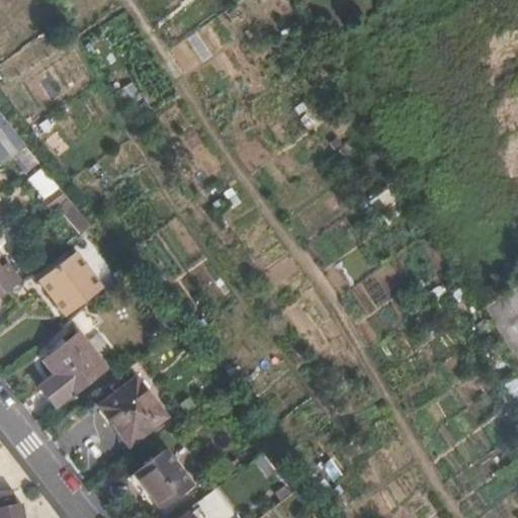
[(25,147),(0,114),(0,164),(1,166),(11,158),(25,147)]
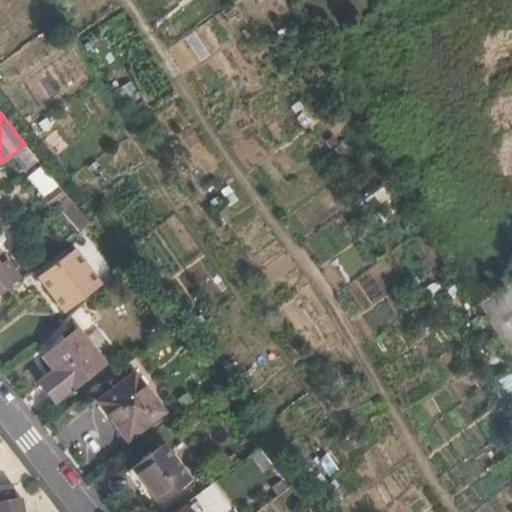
[(38,161),(25,145),(11,156),(23,172),(38,161)]
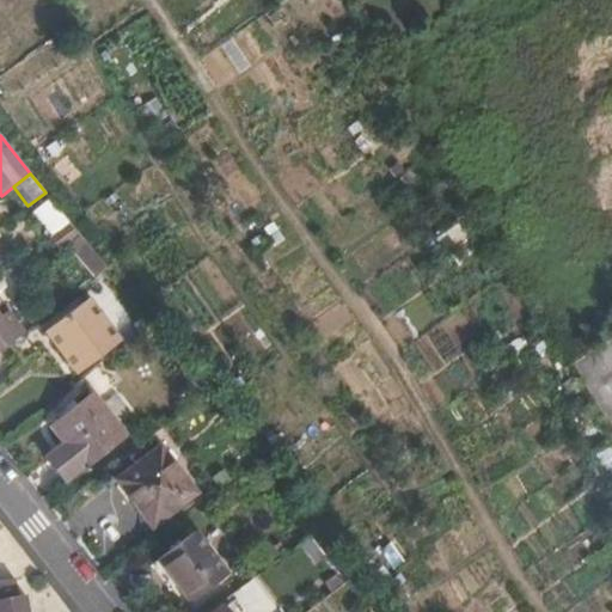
[(51,236),(68,222),(49,199),(32,213),(51,236)]
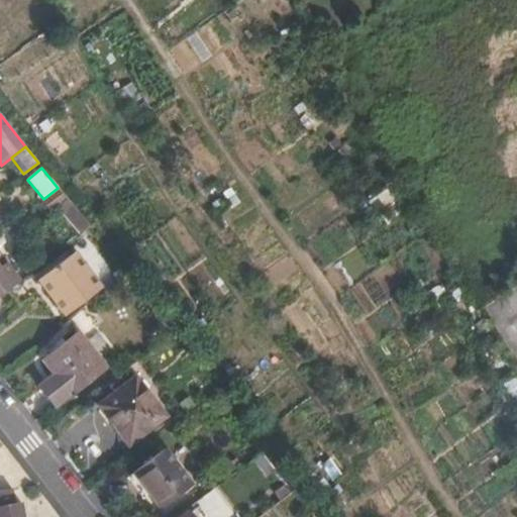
[(30,273),(9,290),(20,304),(35,292),(53,315),(59,310),(64,317),(102,288),(75,252),(37,281),(30,273)]
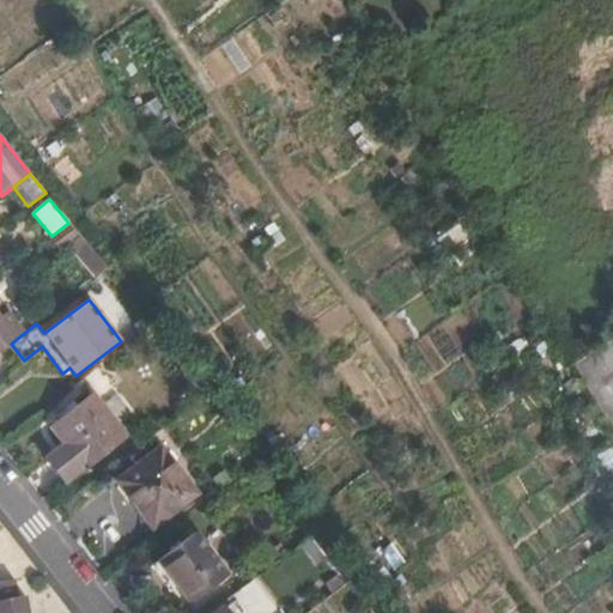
[(0,351),(23,333),(0,302),(0,351)]
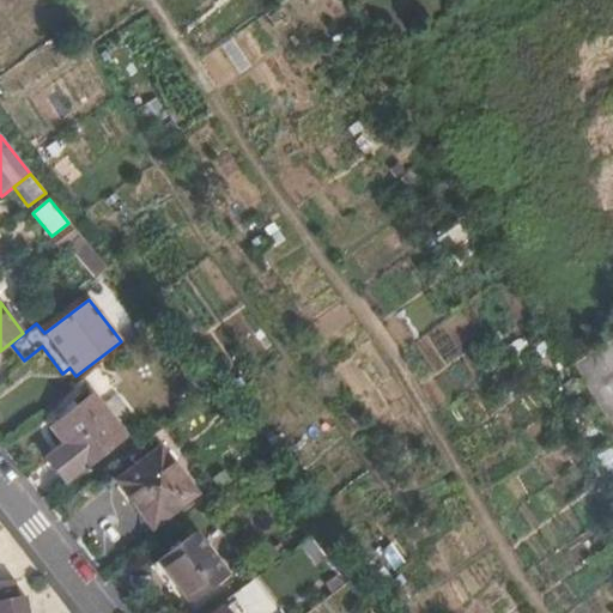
[(62,443),(83,471),(128,436),(93,393),(50,428),(62,443)]
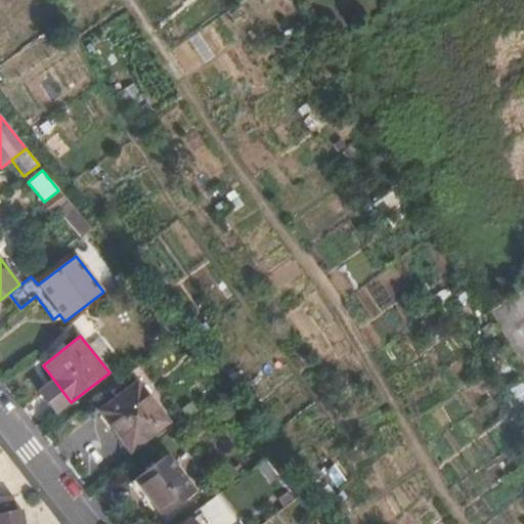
[(56,413),(71,402),(53,379),(39,391),(56,413)]
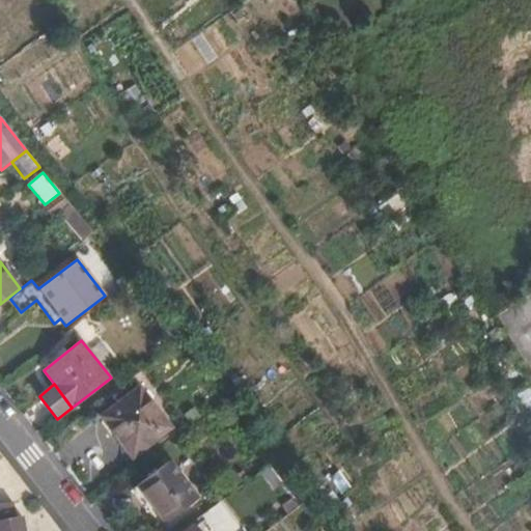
[(139,388),(102,417),(133,457),(170,428),(139,388)]
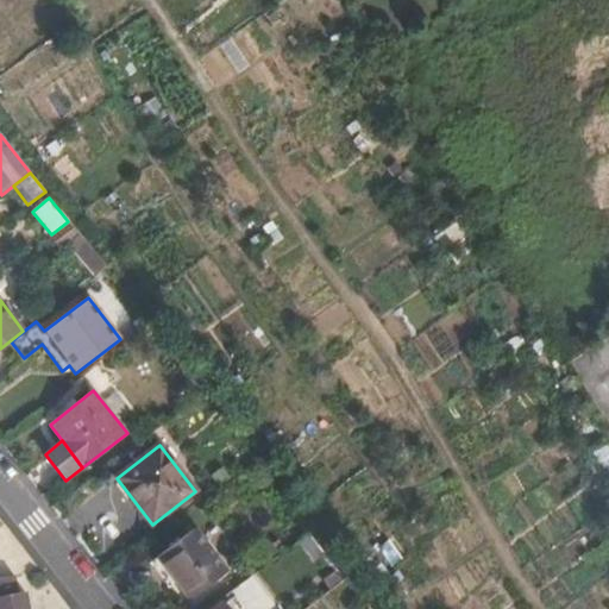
[(297,523),(284,533),(294,545),(307,535),(297,523)]
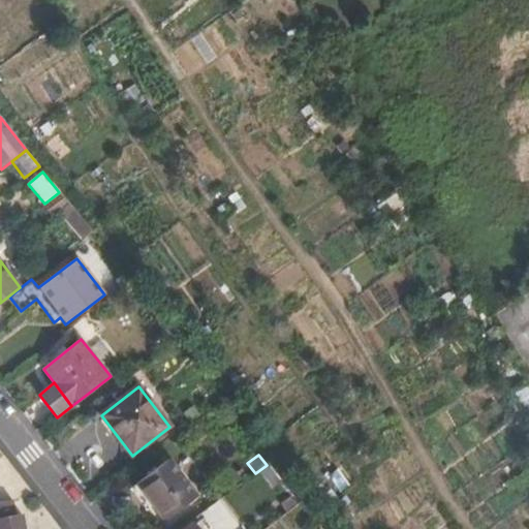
[(168,459),(136,484),(147,498),(164,521),(198,497),(168,459)]
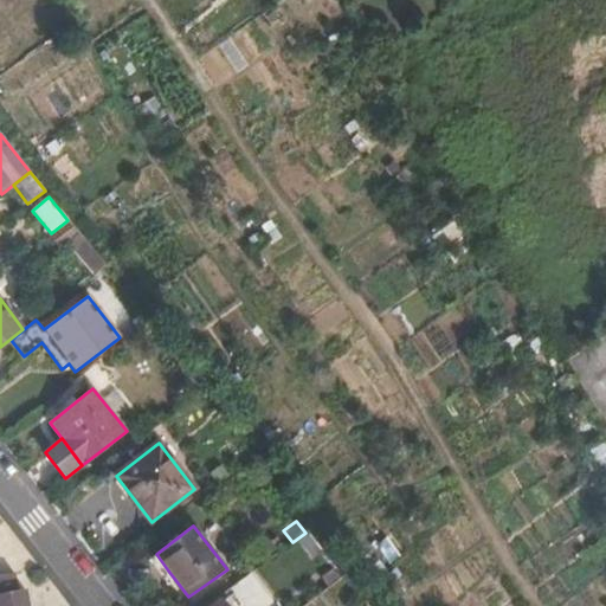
[(324,549),(309,530),(297,539),(313,559),(324,549)]
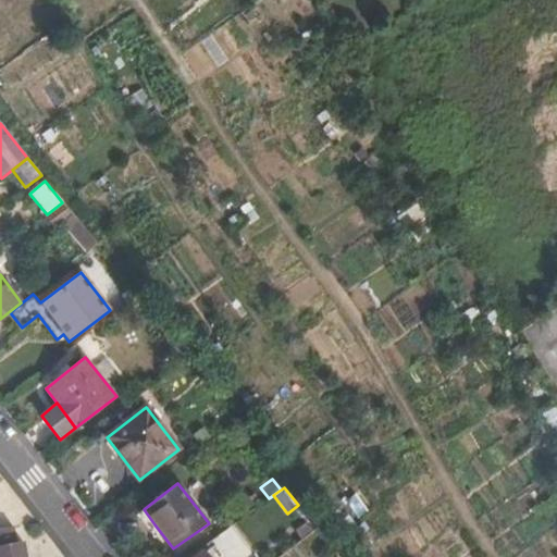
[(249,512),(258,507),(250,497),(243,503),(249,512)]
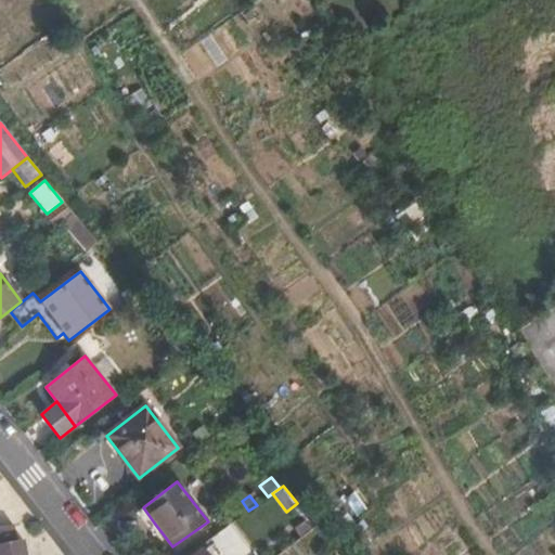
[(154,523),(143,507),(138,511),(149,526),(154,523)]
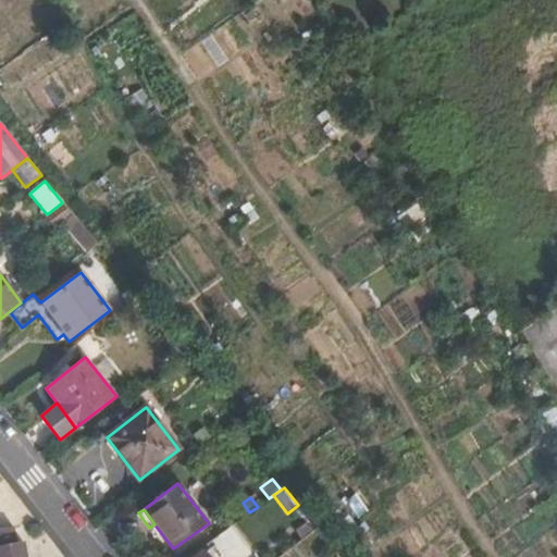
[(296,528),(304,539),(317,529),(308,519),(296,528)]
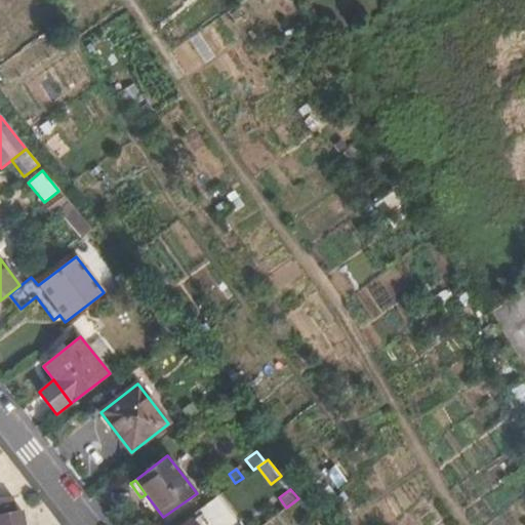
[(0,524),(25,524),(23,511),(15,512),(13,495),(0,497),(0,524)]
